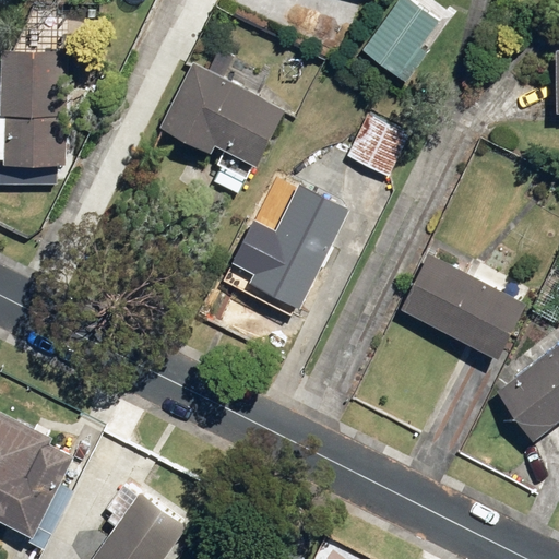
[(438,21),(407,0),(394,0),(359,51),(405,83),(427,52),(419,47),(438,21)]
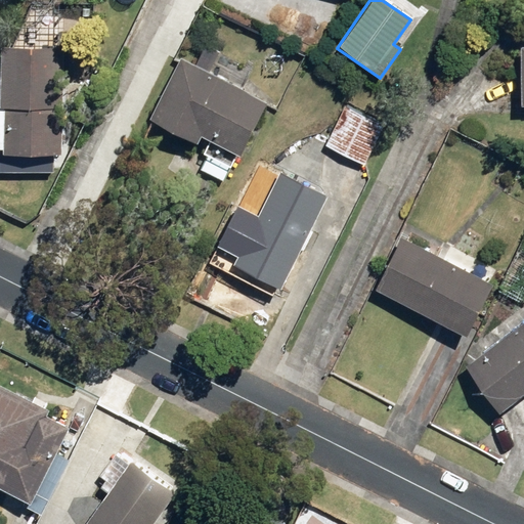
[(71,52),(0,49),(0,172),(54,175),(55,156),(69,157),(71,52)]
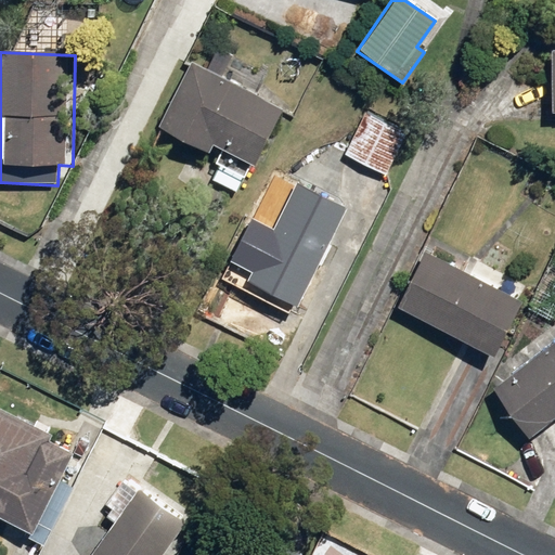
[(280,108),(190,63),(158,129),(209,152),(213,145),(221,149),(215,162),(243,175),(280,108)]
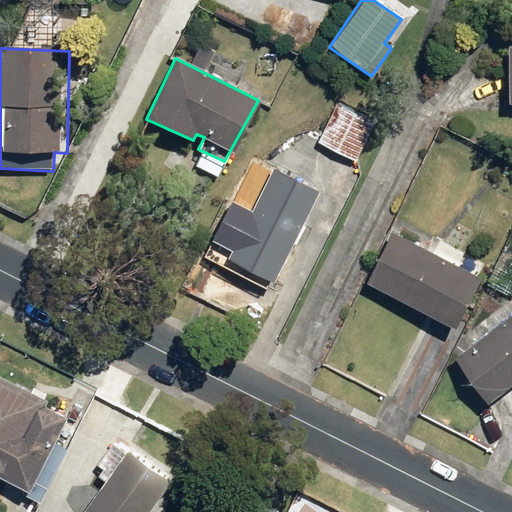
[(374,119),(336,102),(318,143),(356,160),(374,119)]
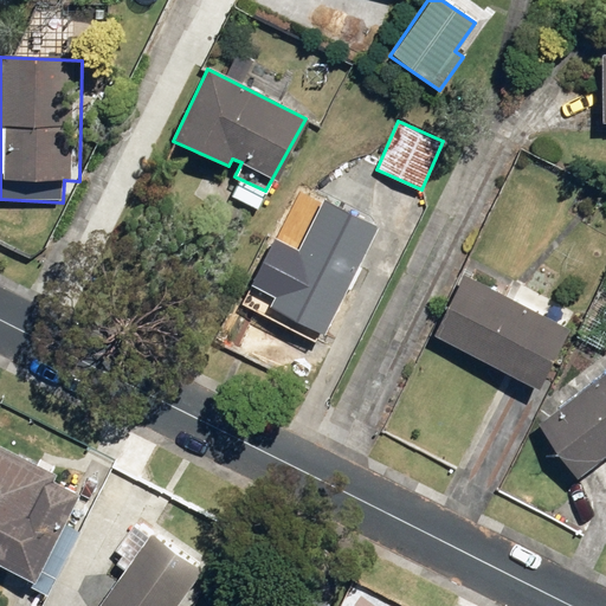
[(376,230),(321,202),(271,305),(326,333),(376,230)]
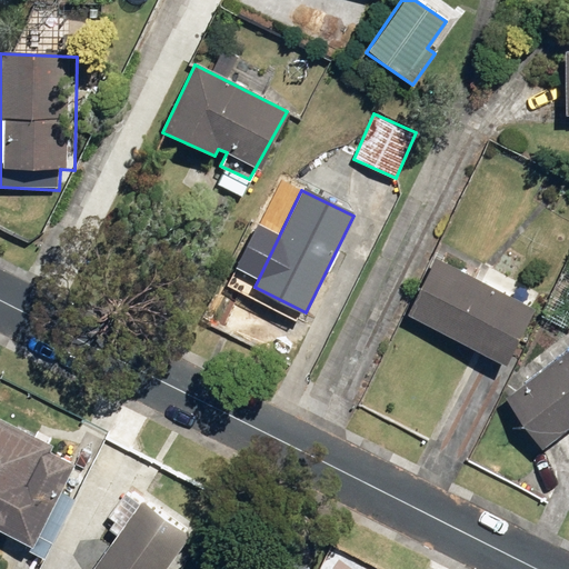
[(532,310),(432,255),(401,311),(501,366),(532,310)]
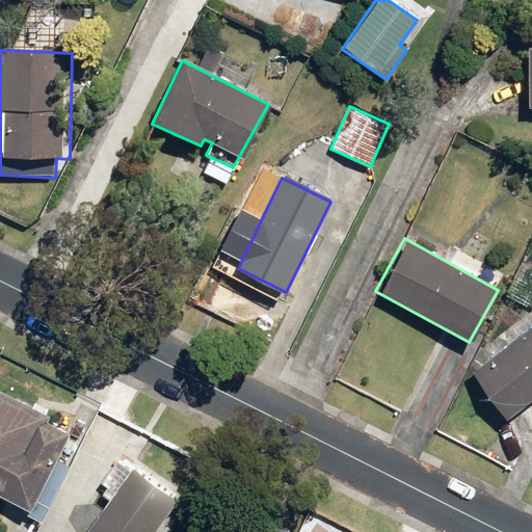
[(531,325),(472,368),(506,417),(531,399),(531,325)]
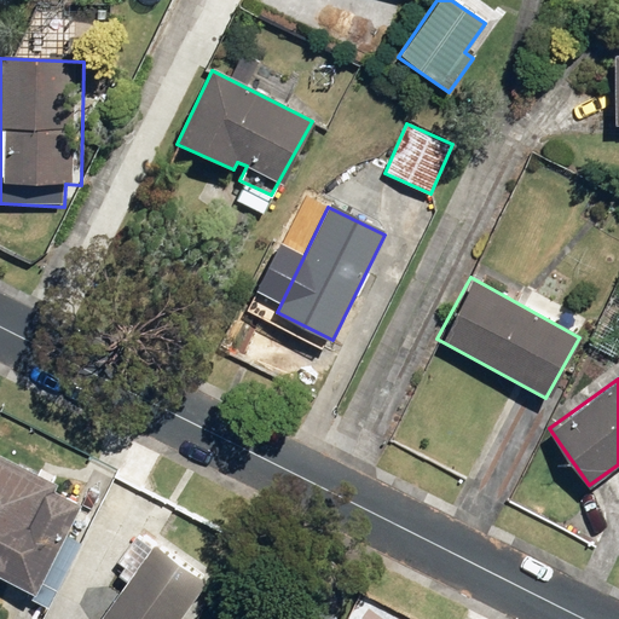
[(52,487),(0,461),(0,576),(34,594),(79,509),(48,493),(52,487)]
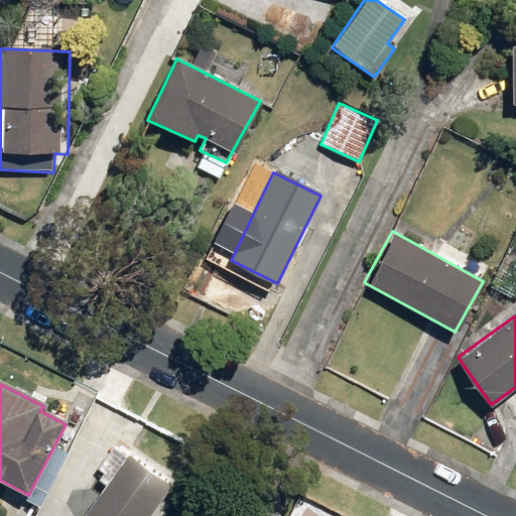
[(149,515),(171,485),(126,454),(83,515),(149,515)]
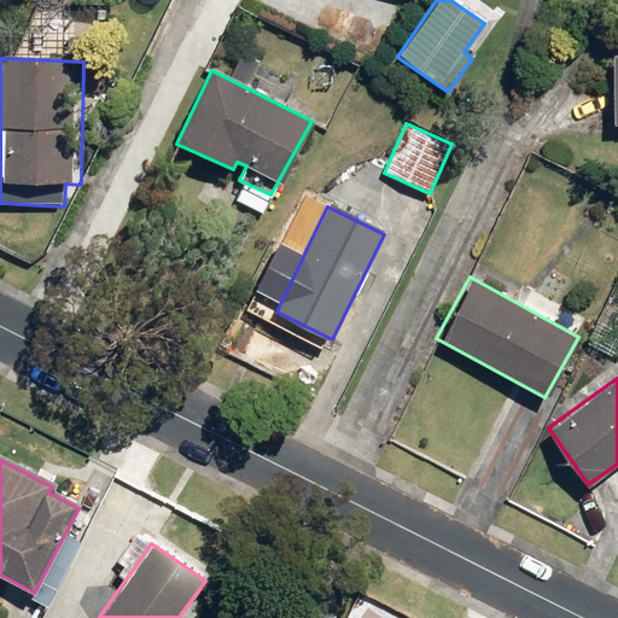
[(331,617),(303,604),(295,617),(331,617)]
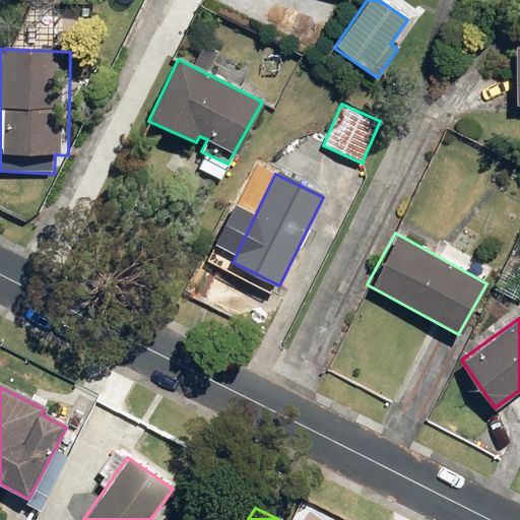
All buildings are outlined.
